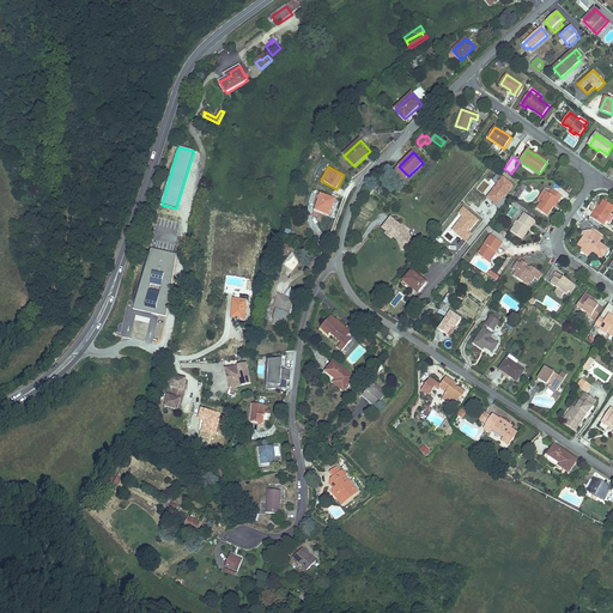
[(408,176),(399,167),(396,169),(406,178),(408,176)]
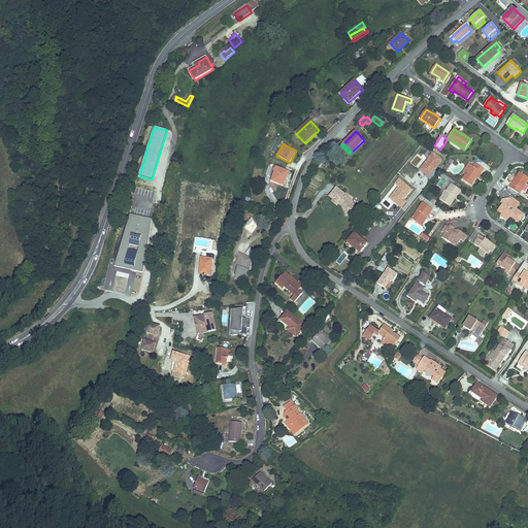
[(434,170),(441,159),(427,150),(422,157),(417,155),(410,165),(432,179),(437,172),(434,170)]
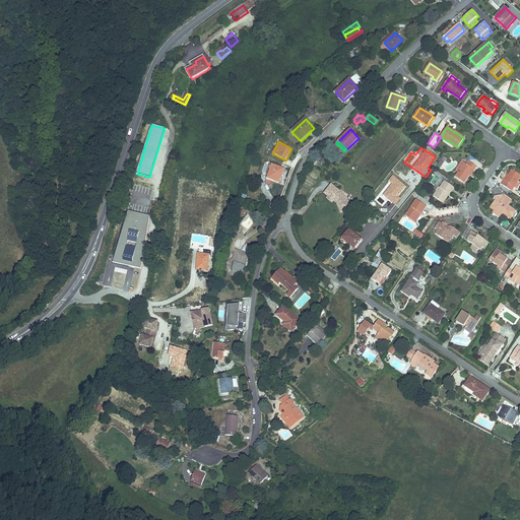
[(455,177),(464,183),(469,176),(473,170),(474,171),(476,167),(468,160),(466,165),(464,164),(459,172),(455,177)]
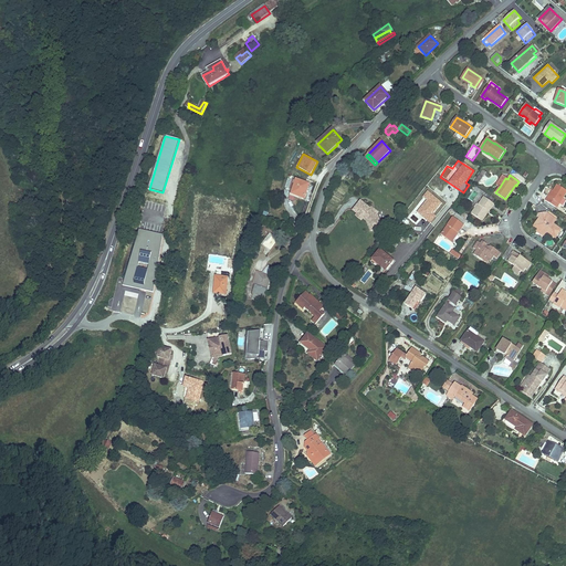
[(500,187),(505,178),(503,176),(496,185),(500,187)]
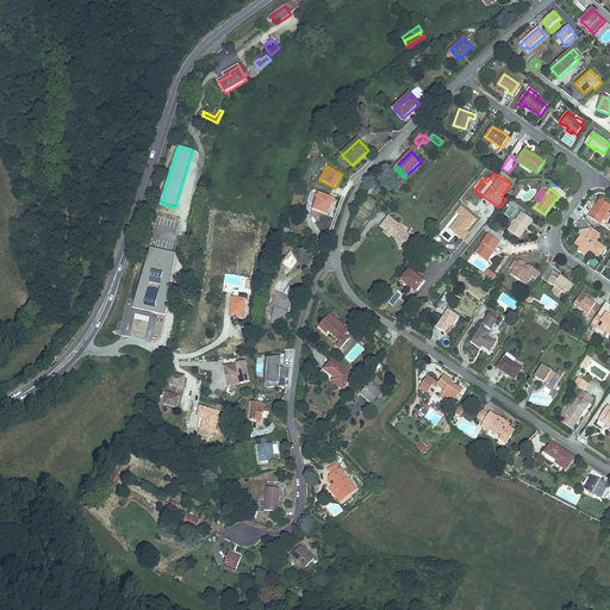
[(328,213),(334,198),(323,195),(321,205),(316,204),(315,210),(328,213)]
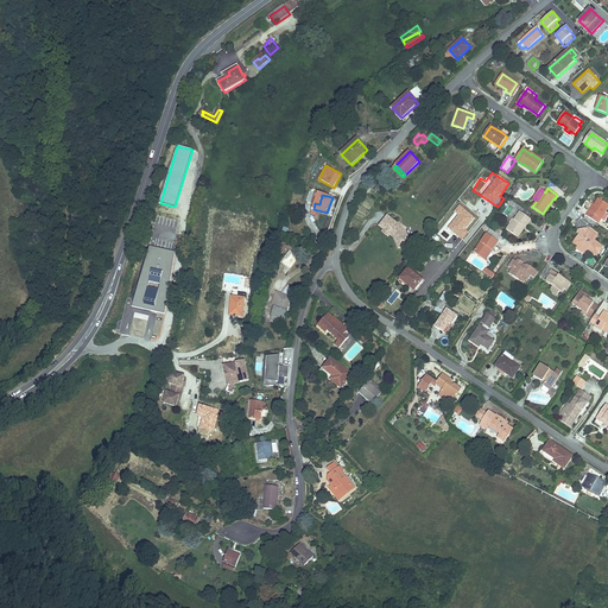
[(607,208),(607,204),(599,198),(595,206),(590,213),(589,211),(586,216),(599,223),(607,208)]
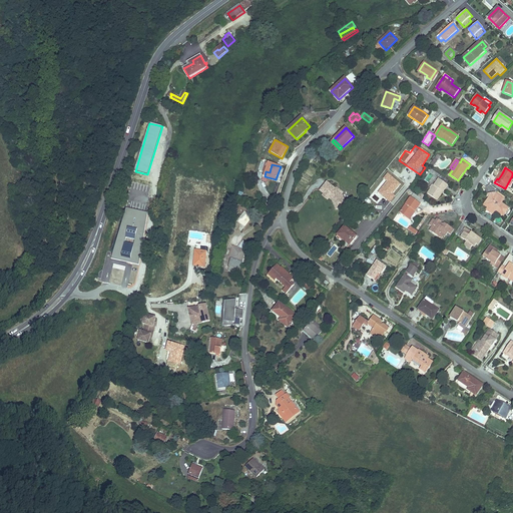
[(435,198),(441,190),(443,192),(448,185),(439,179),(435,185),(434,185),(428,193),(435,198)]
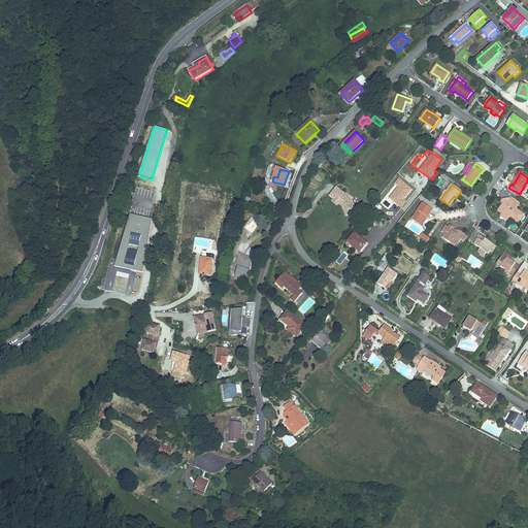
[(341,200),(339,203),(343,206),(348,216),(357,211),(352,200),(353,199),(349,196),(348,197),(345,195),(336,188),(329,197),(334,200),(336,197),(341,200)]
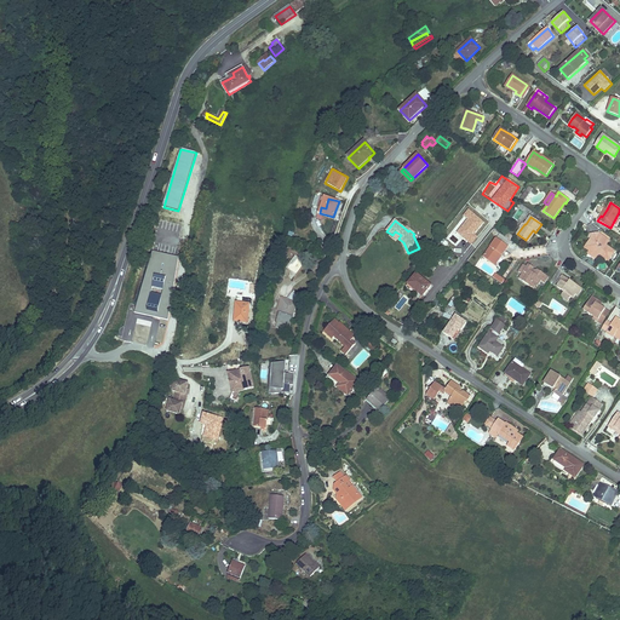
[(390,237),(396,242),(397,240),(402,244),(406,253),(408,253),(403,242),(399,239),(401,235),(395,231),(392,235),(391,235),(390,237)]
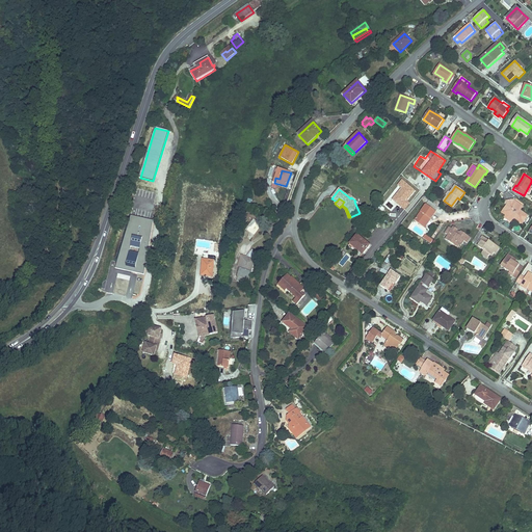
[(522,224),(528,216),(520,211),(522,209),(514,204),(513,201),(506,202),(507,205),(507,208),(506,210),(505,208),(503,211),(503,213),(506,215),(510,219),(514,218),(522,224)]
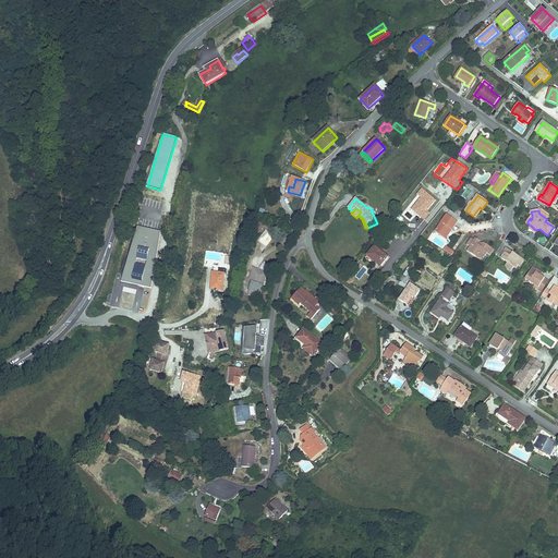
[(547,219),(548,217),(538,210),(540,214),(547,219)]
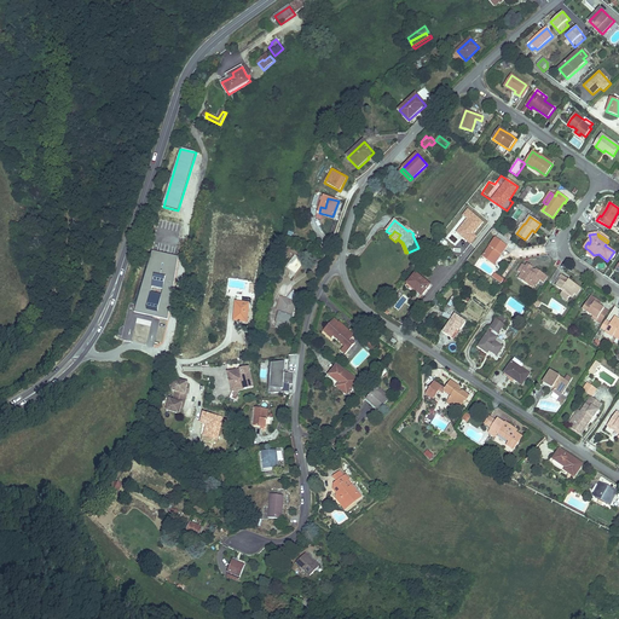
[(501,255),(508,247),(496,238),(482,256),(492,264),(499,254),(501,255)]
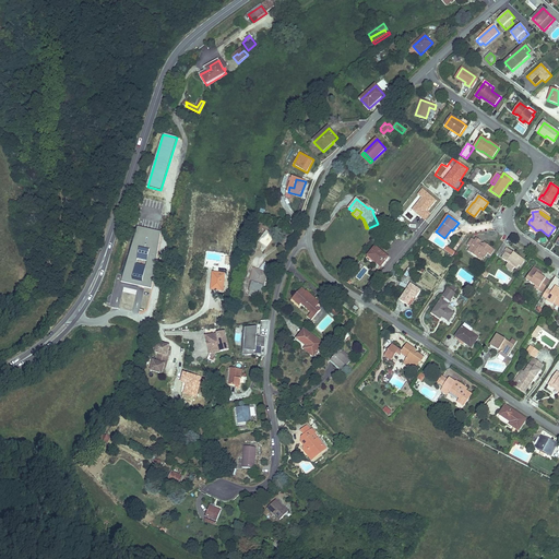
[(161,232),(138,226),(121,282),(152,288),(161,232)]
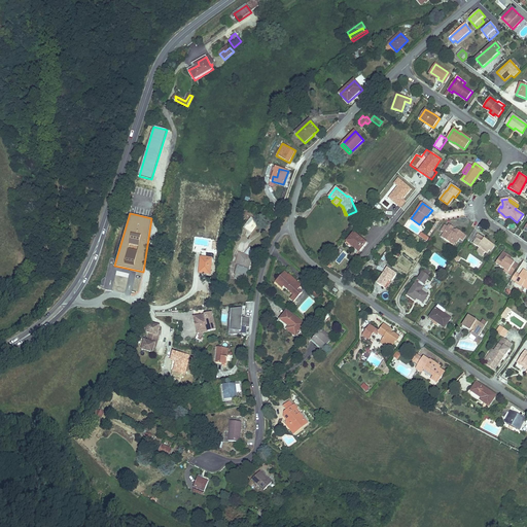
[(360,226),(367,232),(374,223),(367,218),(363,223),(360,226)]
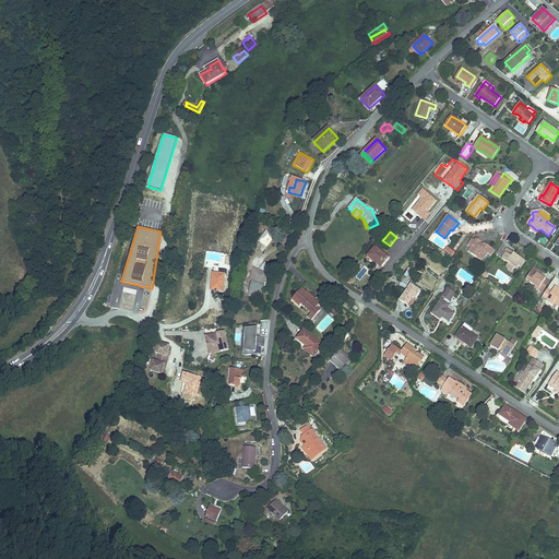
[(490,256),(495,250),(486,244),(482,245),(480,247),(478,245),(479,242),(480,241),(477,239),(476,240),(473,238),(468,245),(471,247),(468,251),(476,257),(478,254),(482,256),(485,258),(487,253),(490,256)]
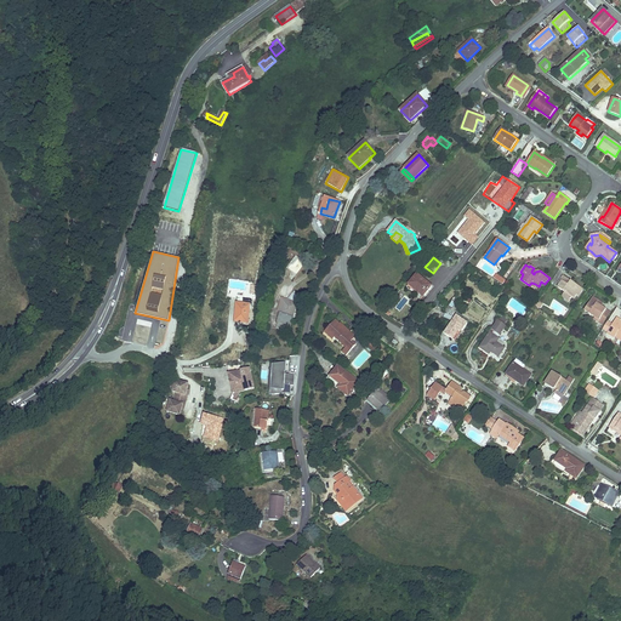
[(496,274),(494,278),(502,284),(506,280),(496,274)]
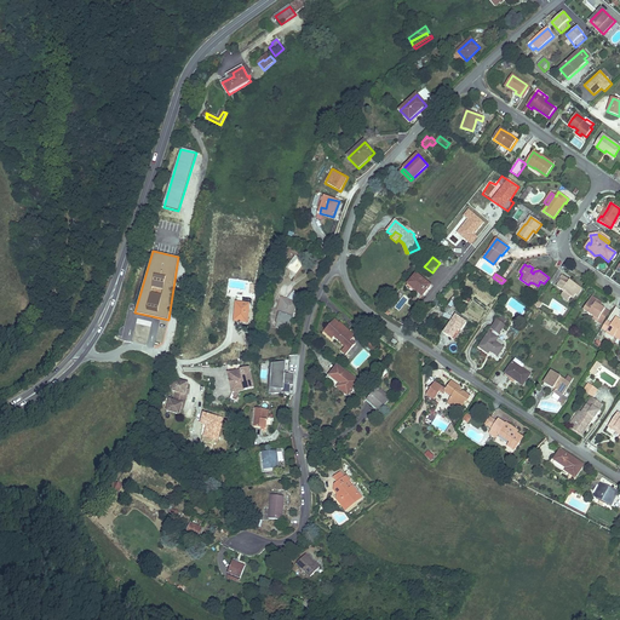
[(424,296),(431,286),(418,275),(414,280),(413,279),(408,285),(414,290),(415,290),(418,291),(424,296)]
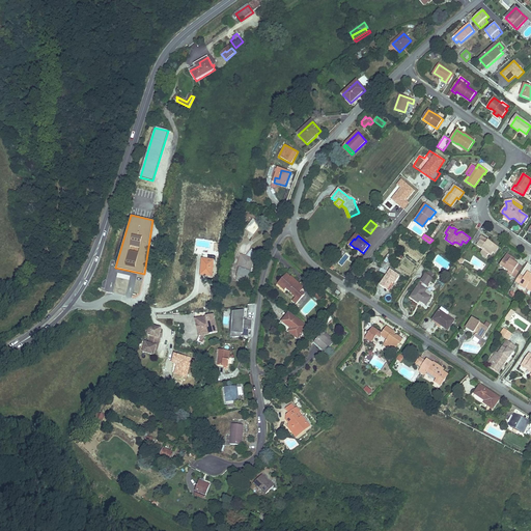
[(490,254),(491,255),(493,252),(495,253),(498,248),(481,236),(477,243),(479,244),(477,246),(483,250),(490,254)]
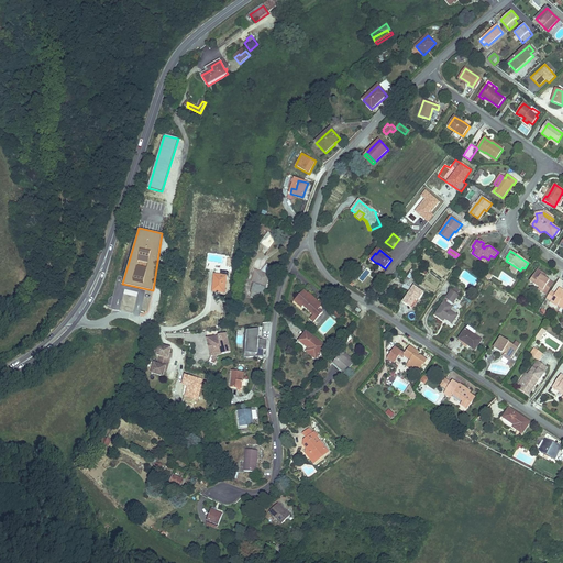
[(269,271),(267,264),(261,272),(260,273),(269,276),(269,274),(269,271)]
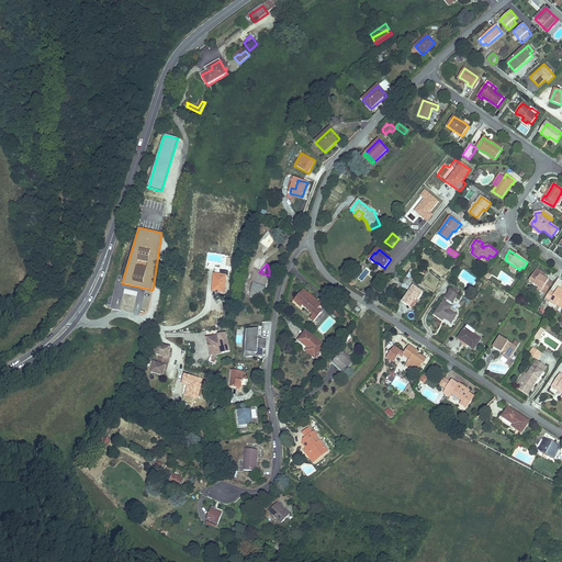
[(364,266),(355,278),(362,283),(371,271),(364,266)]
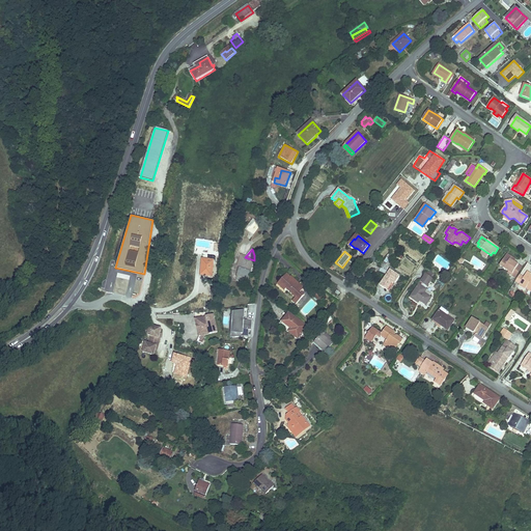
[(514,262),(516,259),(507,254),(505,256),(514,262)]
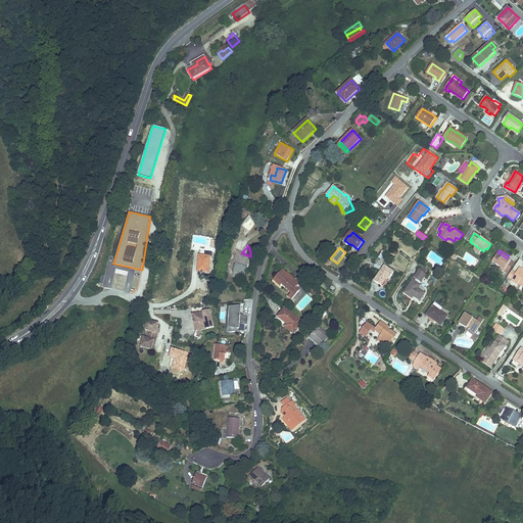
[(208,272),(209,258),(211,259),(211,252),(205,251),(204,255),(201,255),(200,263),(198,263),(197,271),(208,272)]
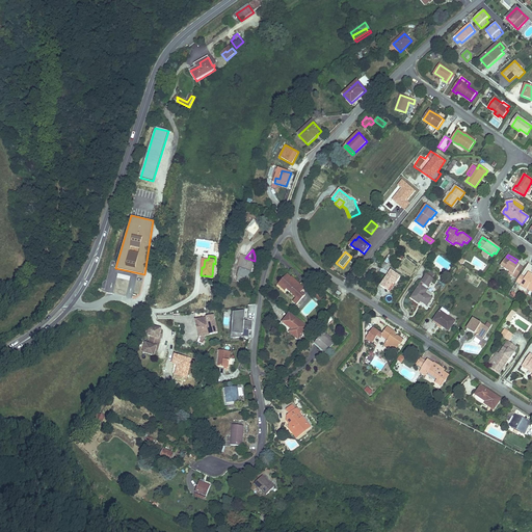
[(512,275),(520,265),(515,263),(506,257),(501,266),(509,272),(508,273),(512,275)]
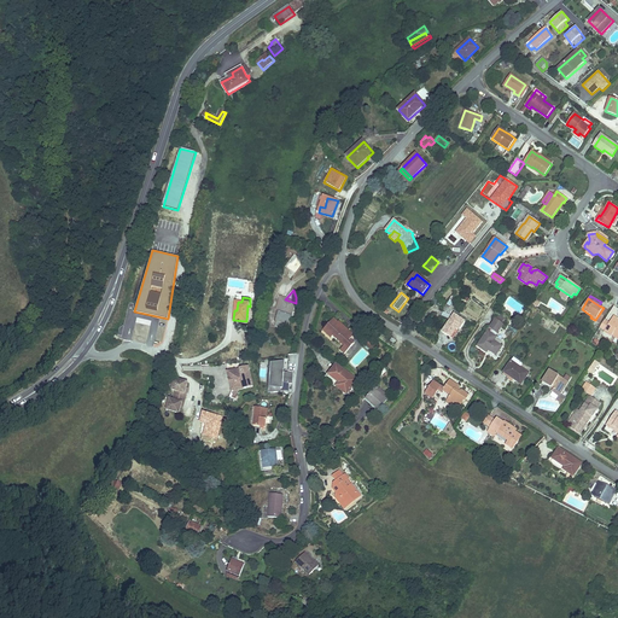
[(292,315),(296,303),(285,299),(283,299),(279,312),(292,315)]
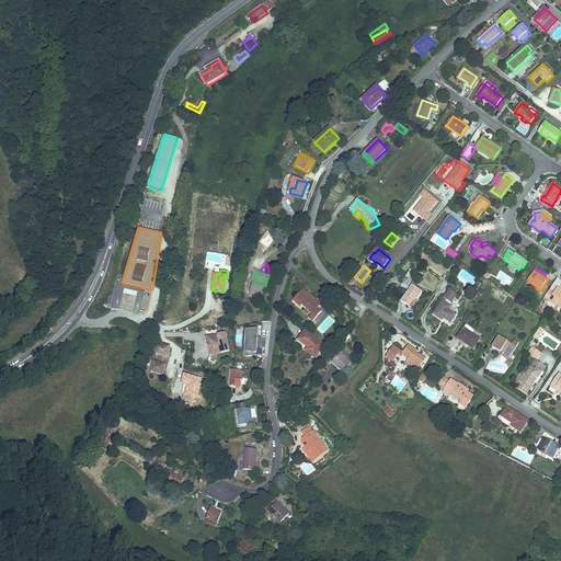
[(545,294),(552,283),(548,279),(540,290),(545,294)]
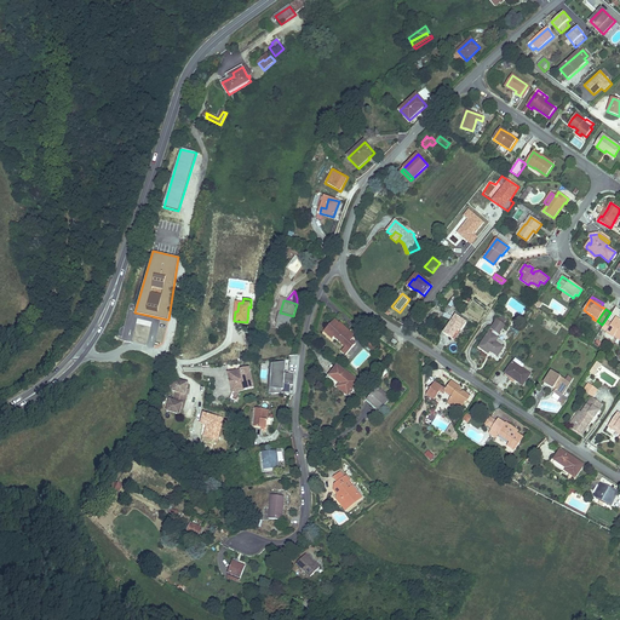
[(290,325),(292,317),(280,314),(277,322),(290,325)]
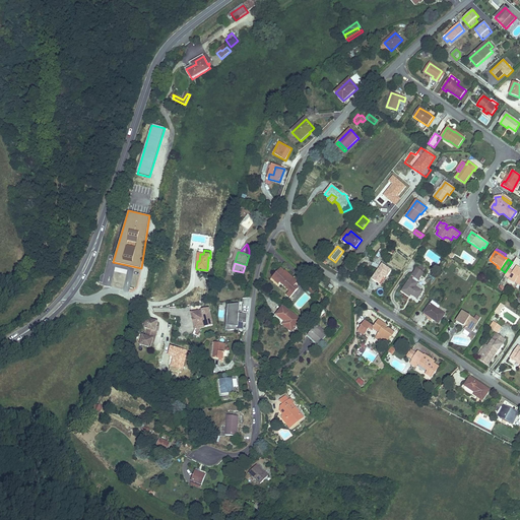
[(382,264),(373,279),(379,283),(385,275),(387,277),(391,270),(382,264)]
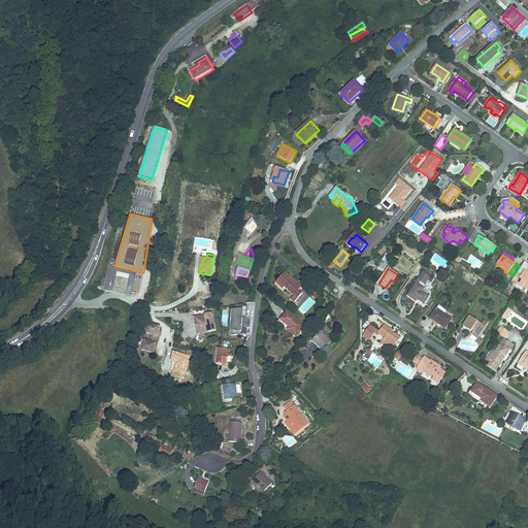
[(423,287),(430,276),(429,275),(431,272),(426,270),(424,272),(419,281),(419,282),(418,284),(417,283),(408,296),(416,301),(417,298),(418,298),(420,299),(419,300),(424,303),(429,296),(428,295),(422,291),(424,288),(423,287)]
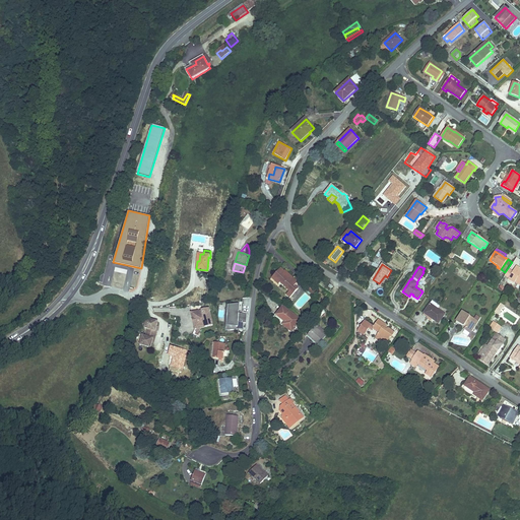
[(519,269),(519,270),(519,268),(517,266),(513,271),(509,269),(505,275),(509,278),(515,282),(515,281),(516,279),(519,282),(519,281),(519,269)]
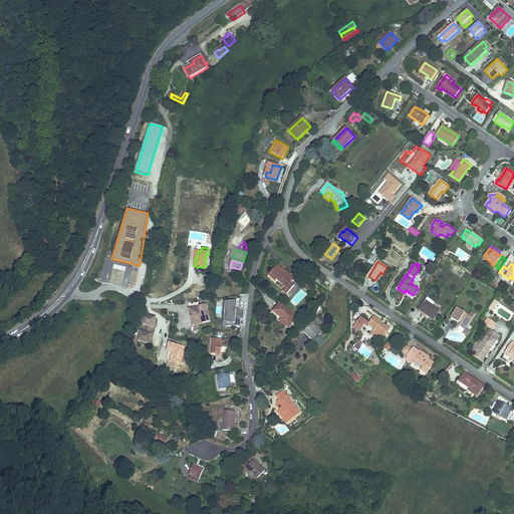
[(294,279),(285,271),(284,272),(281,269),(277,266),(274,270),(277,272),(272,278),(276,281),(277,280),(286,288),(283,291),(287,294),(295,285),(291,282),(294,279)]
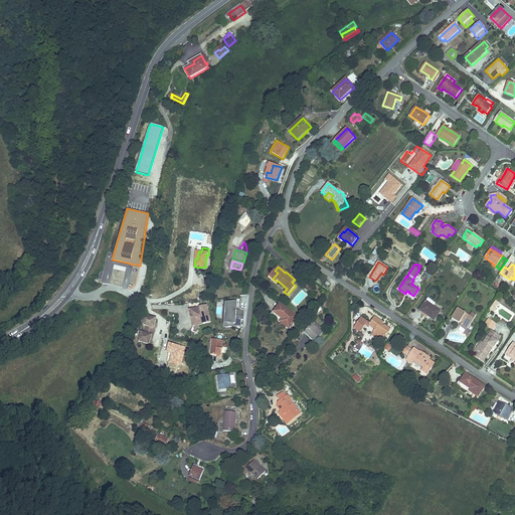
[(273,279),(278,273),(275,271),(270,276),(273,279)]
